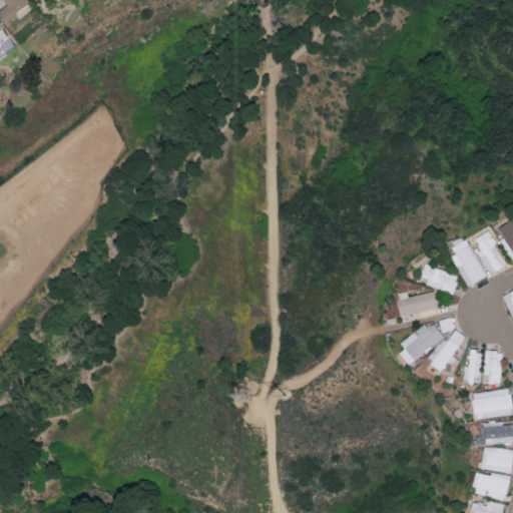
[(31,6),(26,0),(2,0),(5,4),(0,8),(0,16),(6,24),(31,6)]
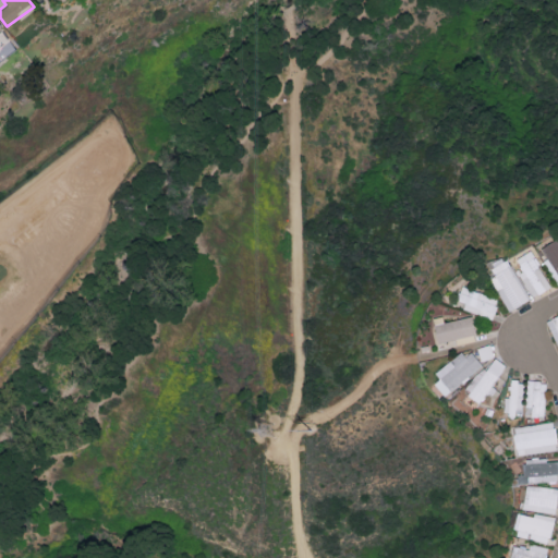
[(557,282),(557,239),(542,247),(547,257),(543,259),(556,284),(557,282)]
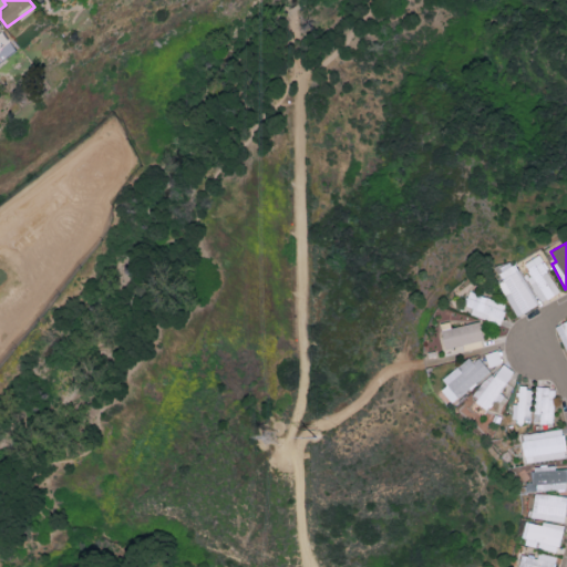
[(524,263),(531,276),(527,277),(540,302),(559,291),(539,254),(524,263)]
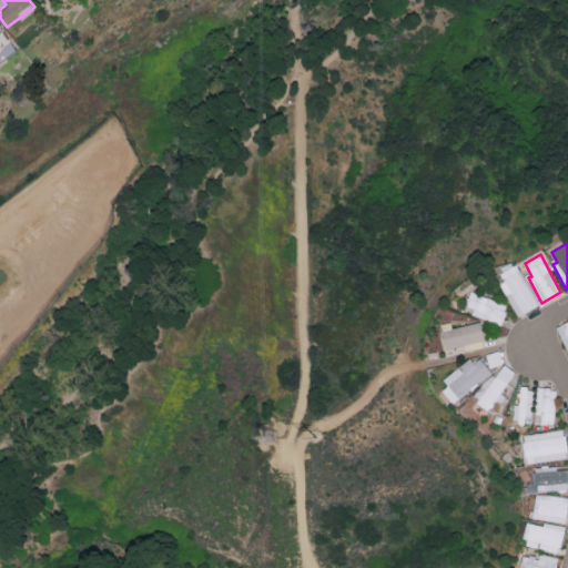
[(496,274),(515,316),(537,306),(518,264),(496,274)]
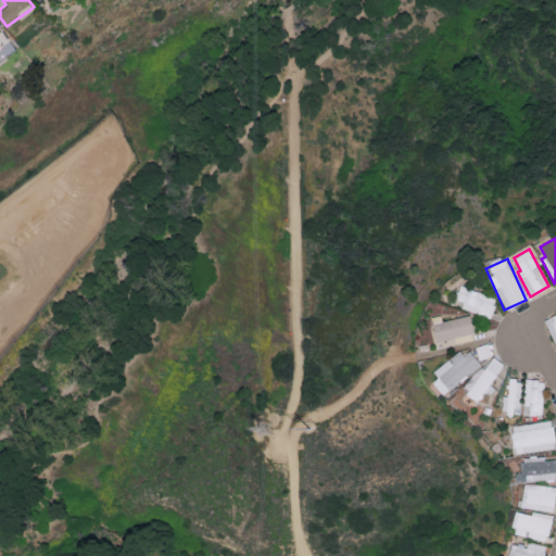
[(454,299),(463,301),(460,307),(490,317),(496,298),(458,285),(454,299)]
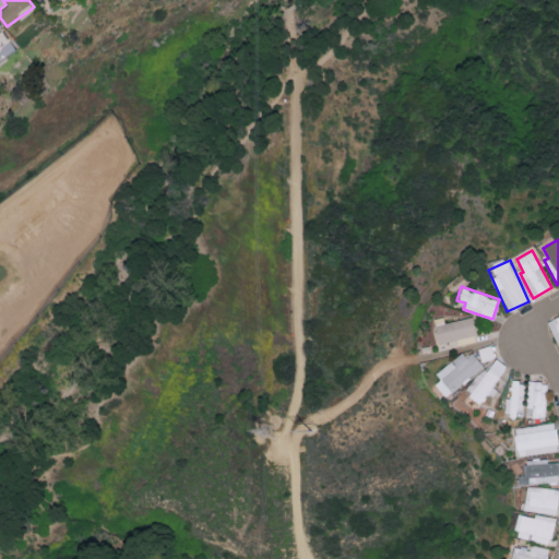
[(558,316),(548,321),(558,346),(558,316)]
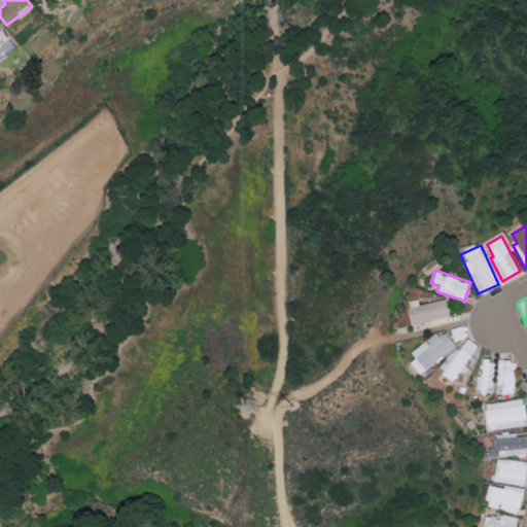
[(409,306),(412,323),(449,315),(445,299),(409,306)]
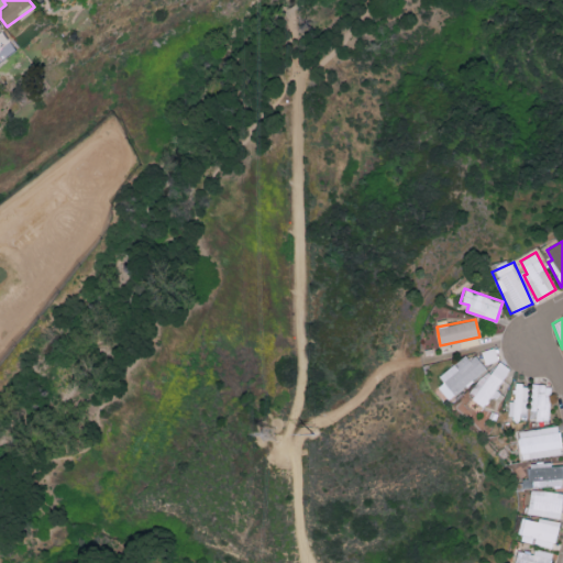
[(485,364),(498,360),(494,346),(482,351),(485,364)]
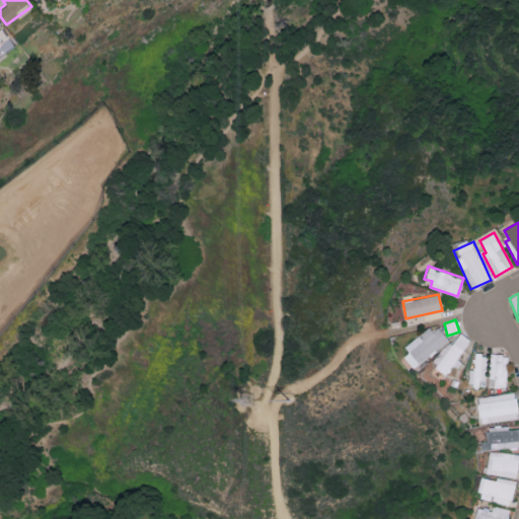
[(446,340),(432,322),(404,347),(409,351),(402,357),(414,369),(446,340)]
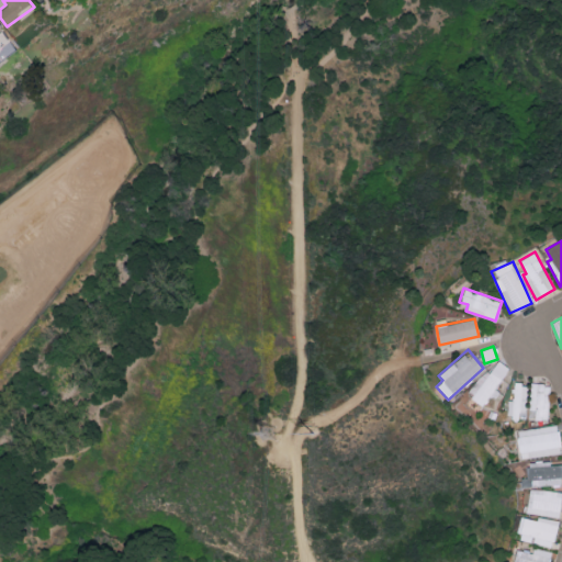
[(493,396),(510,368),(494,358),(470,396),(483,405),(490,394),(493,396)]
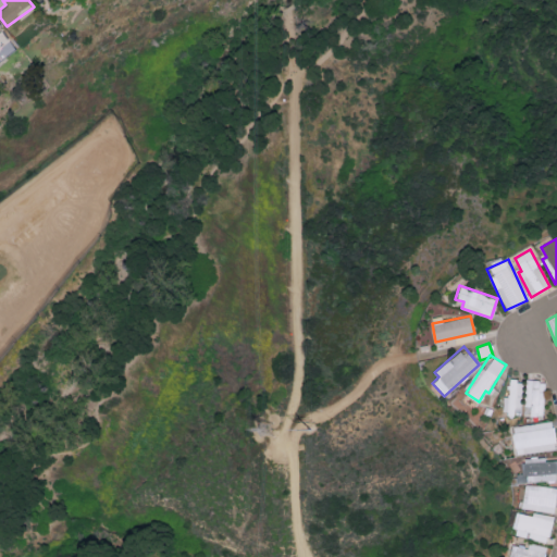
[(522,380),(509,380),(509,397),(504,396),(503,413),(521,415),(522,380)]
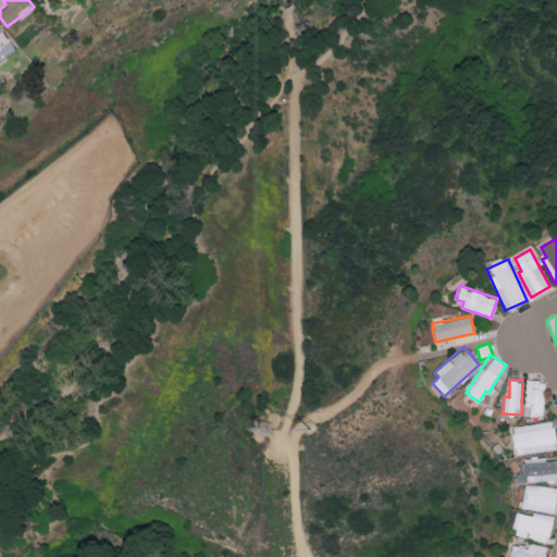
[(545,381),(527,380),(525,406),(530,407),(530,417),(544,417),(545,381)]
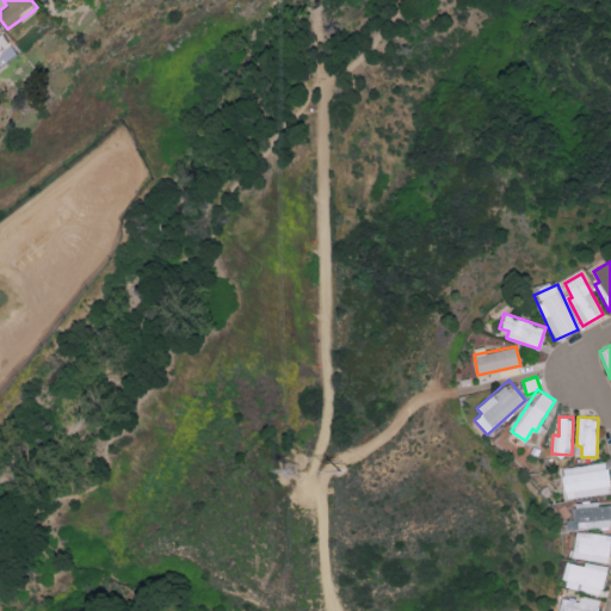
[(565,497),(610,493),(608,462),(562,467),(565,497)]
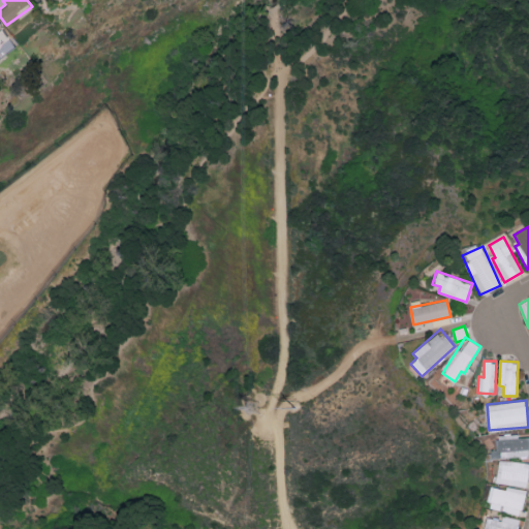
[(492,458),(528,456),(528,434),(497,436),(497,448),(491,449),(492,458)]
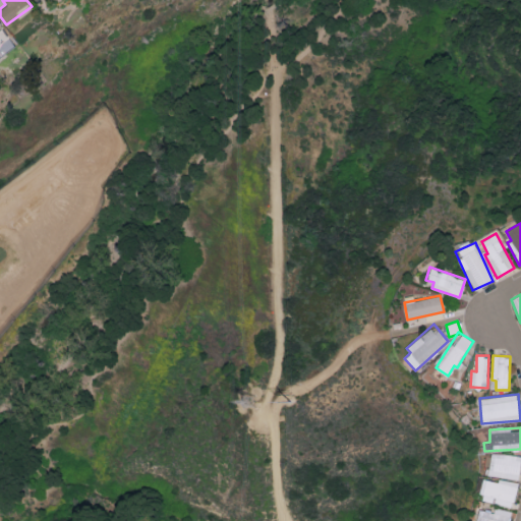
[(520,478),(520,462),(520,455),(491,453),(489,476),(520,478)]
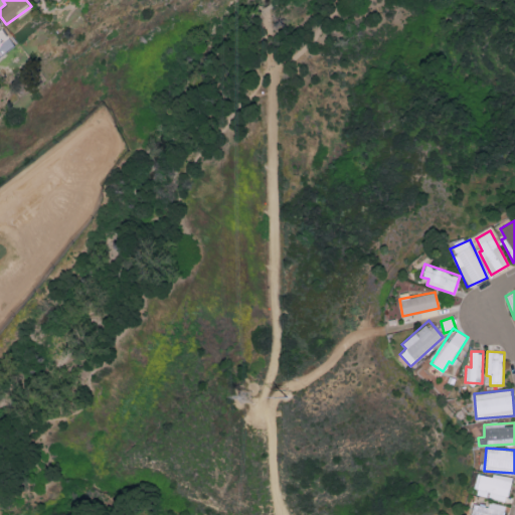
[(513,477),(494,473),(493,476),(480,473),(475,494),(507,501),(513,477)]
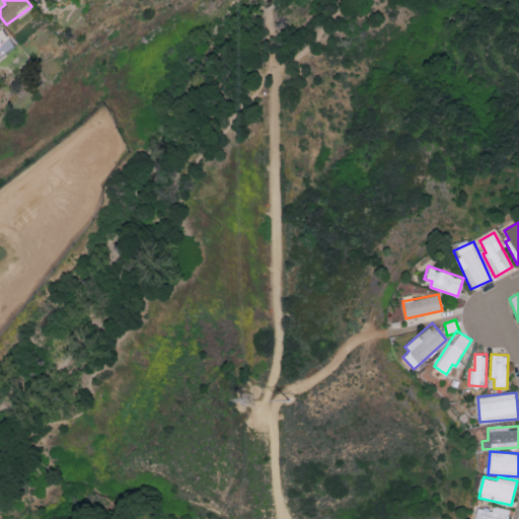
[(508,518),(511,509),(494,505),(492,511),(478,507),(474,518),(508,518)]
